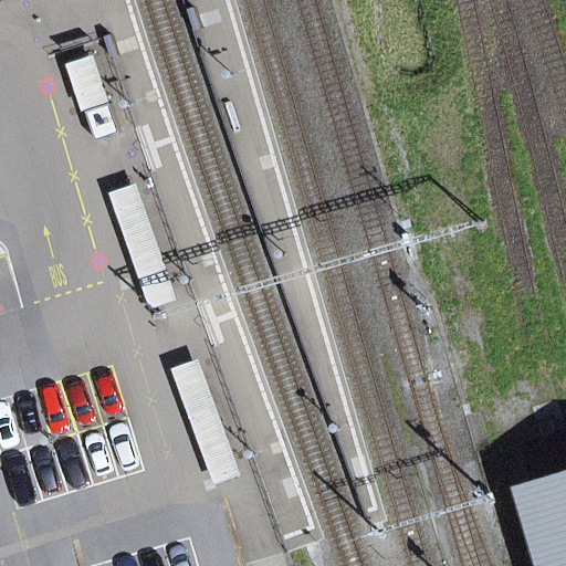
[(90,109),(109,103),(96,60),(67,69),(82,112),(90,109)]
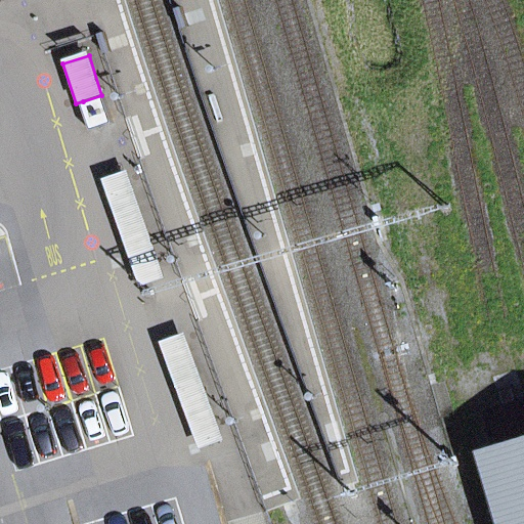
[(101,95),(83,101),(91,126),(110,121),(101,95)]
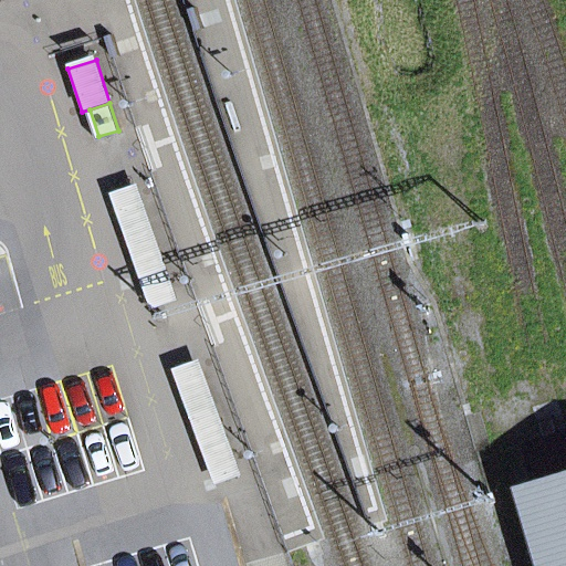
[(137,184),(111,192),(153,311),(179,302),(137,184)]
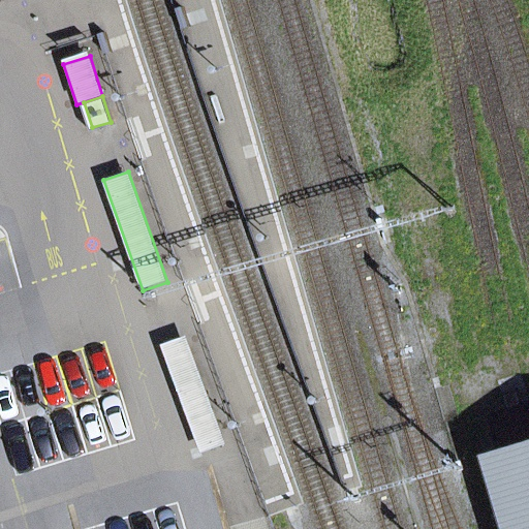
[(186,336),(162,344),(200,455),(225,446),(186,336)]
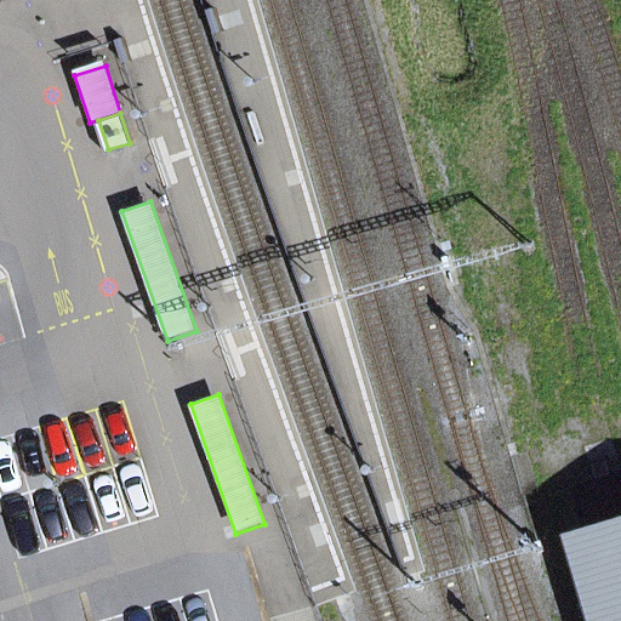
[(620,620),(620,531),(586,545),(607,620),(620,620)]
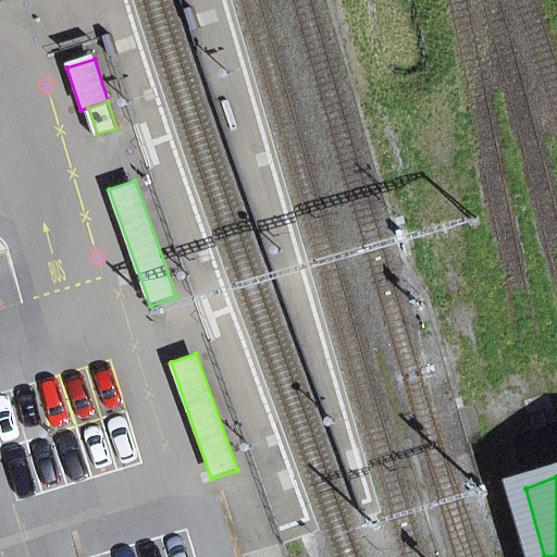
All buildings are outlined.
